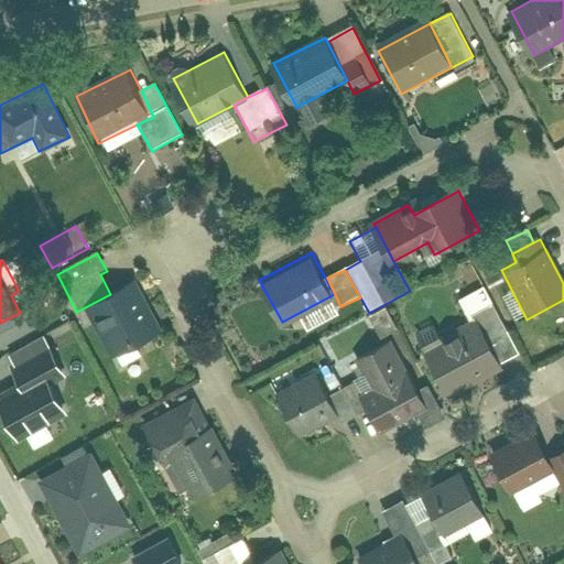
[(110,294),(85,307),(125,378),(144,367),(136,351),(164,335),(133,280),(110,294)]
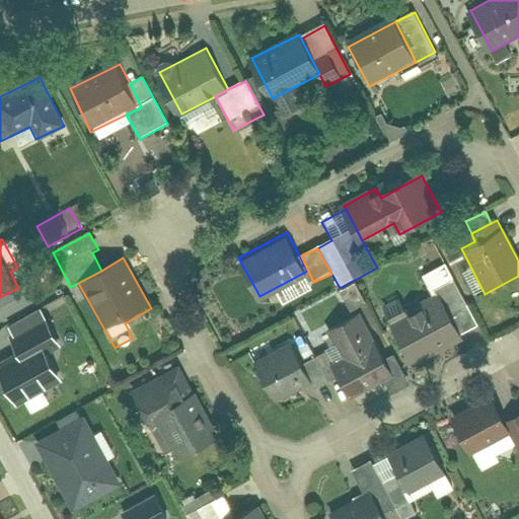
[(437,295),(459,338),(478,327),(454,282),(450,285),(441,268),(422,278),(433,298),(437,295)]
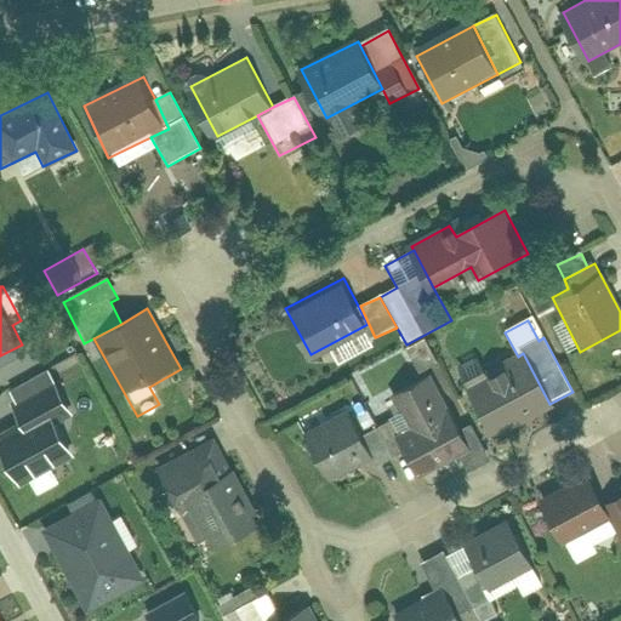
[(550,404),(523,353),(518,357),(486,372),(478,358),(456,369),(493,439),(552,409),(550,404)]
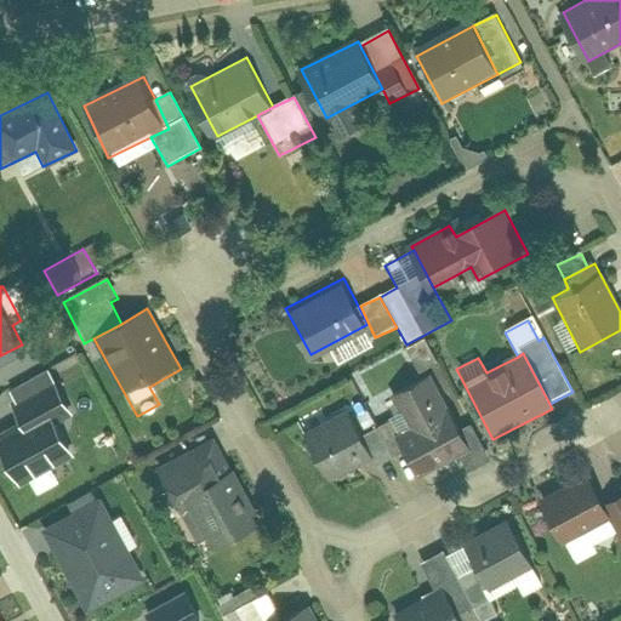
[(0,450),(16,482),(70,454),(55,423),(73,414),(47,364),(4,386),(16,409),(0,416),(0,450)]
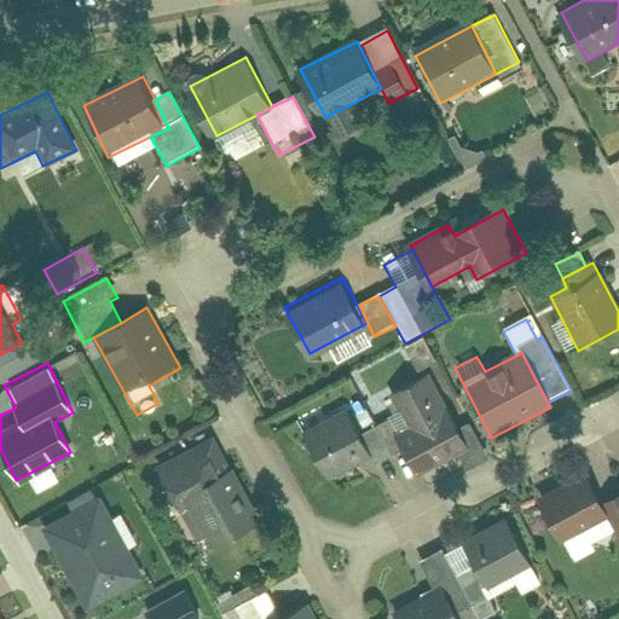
[(416,480),(468,452),(427,374),(389,394),(399,415),(375,427),(392,458),(401,455),(416,480)]
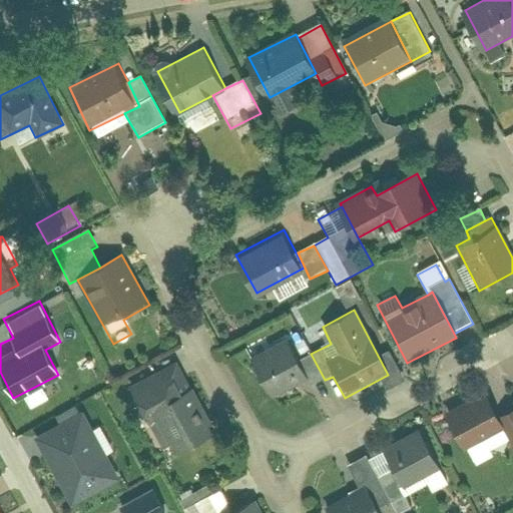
[(297,361),(287,342),(250,360),(271,400),(307,382),(297,361)]
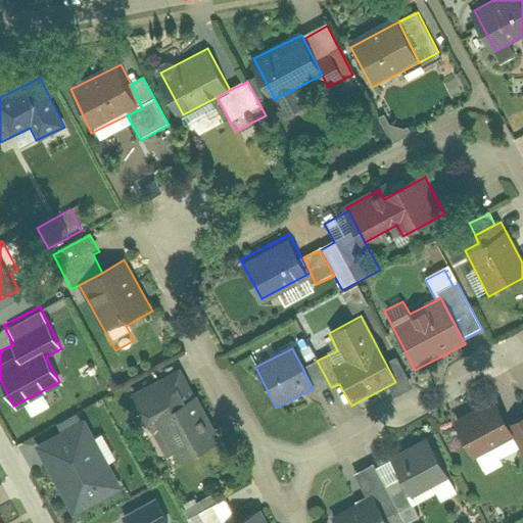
[(316,395),(331,387),(317,361),(302,368),(313,389),(316,395)]
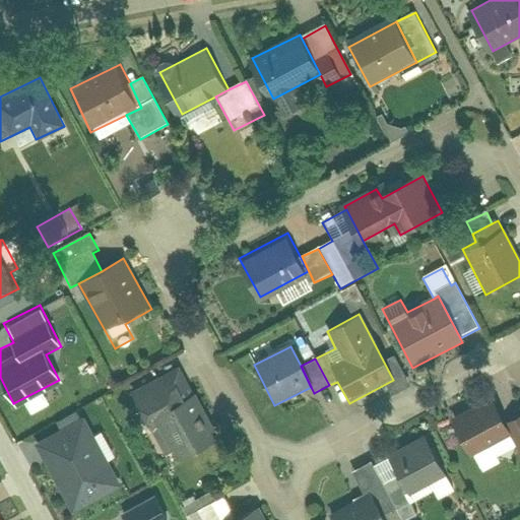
[(175,366),(132,387),(148,419),(156,415),(179,459),(221,437),(194,382),(185,387),(175,366)]
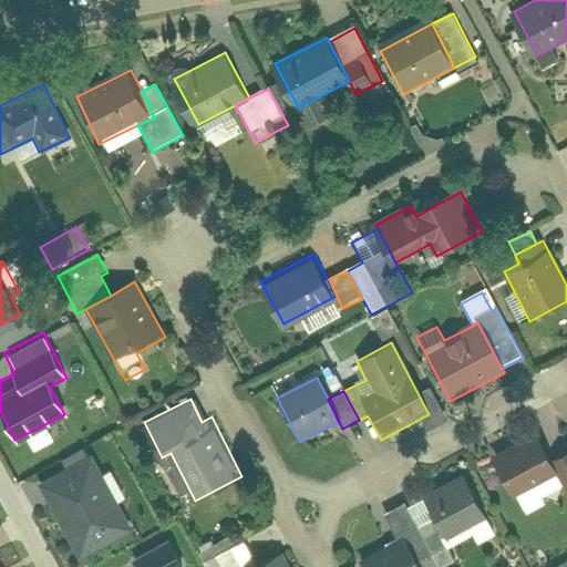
[(542,434),(498,456),(517,492),(559,471),(566,485),(566,449),(553,456),(542,434)]
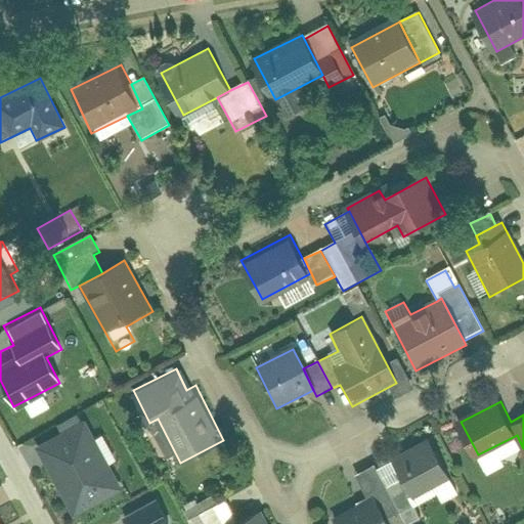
[(83,413),(34,441),(73,512),(123,484),(111,463),(119,457),(104,432),(95,436),(83,413)]
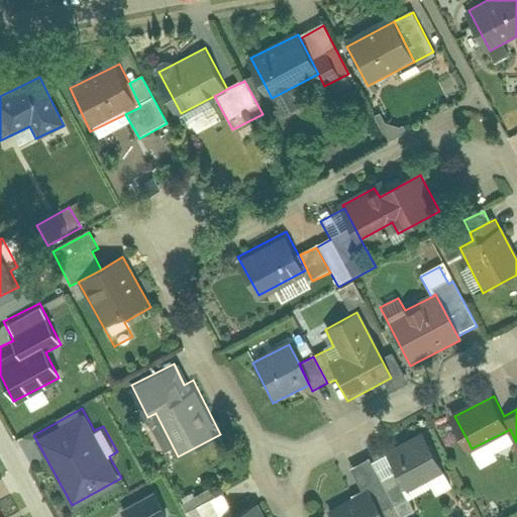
[(426,434),(386,456),(407,495),(447,475),(426,434)]
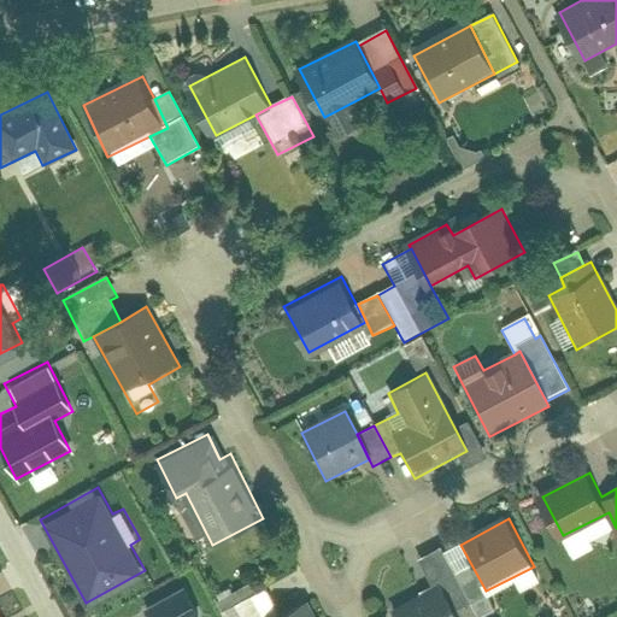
[(460,545),(442,553),(465,597),(476,616),(487,616),(495,613),(460,545)]
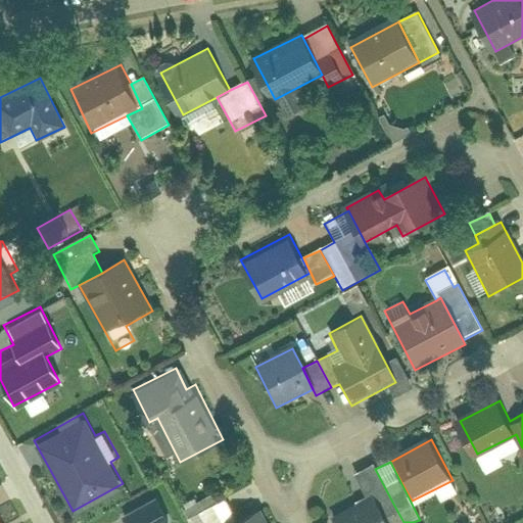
[(354,478),(366,501),(373,497),(381,512),(394,506),(375,469),(374,468),(354,478)]
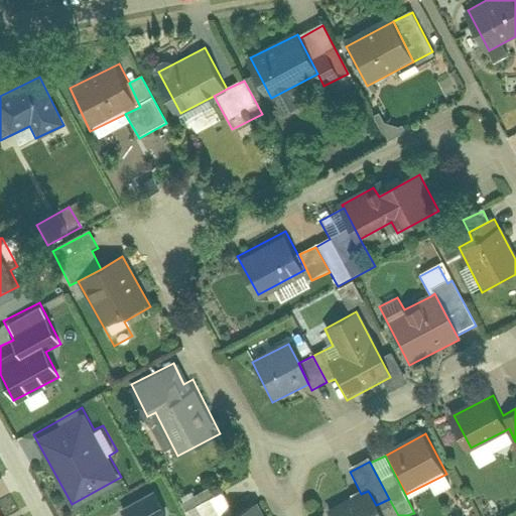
[(153,489),(119,508),(123,515),(156,515),(165,511),(153,489)]
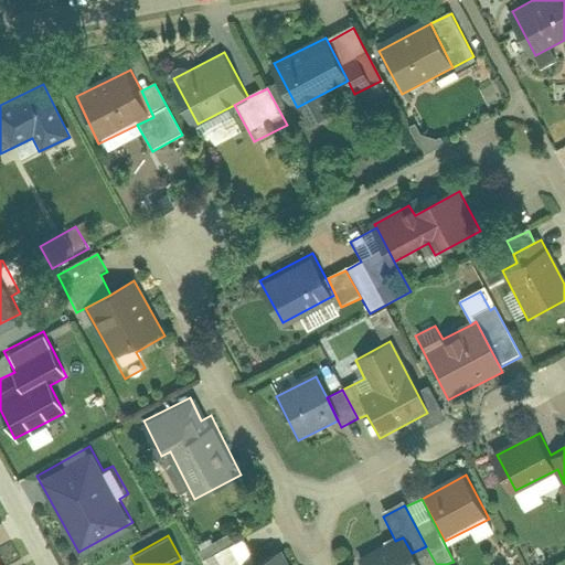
[(256,564),(244,541),(234,545),(228,535),(201,550),(208,564),(256,564)]
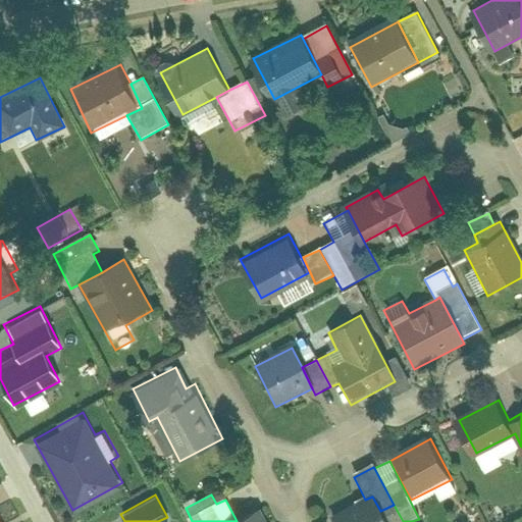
[(385,521),(380,511),(372,497),(365,500),(331,517),(333,521),(385,521)]
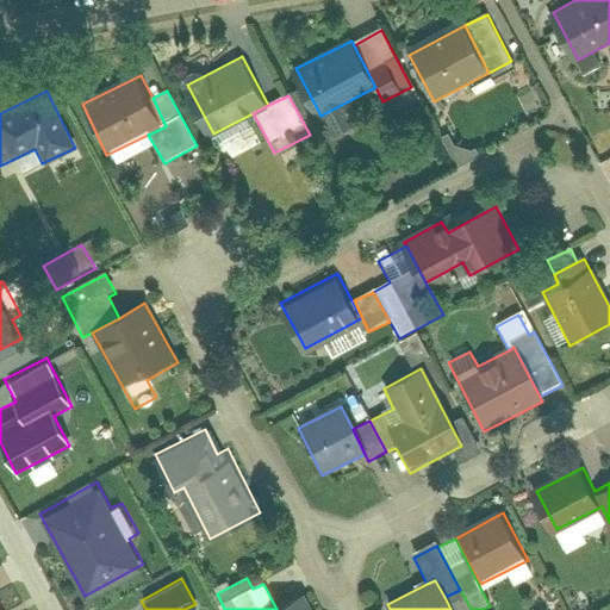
[(534,604),(539,609),(553,609),(559,605),(546,592),(534,604)]
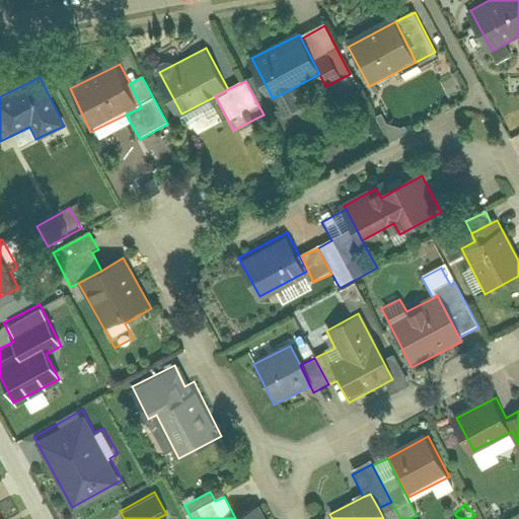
[(266,518),(260,507),(239,518),(266,518)]
